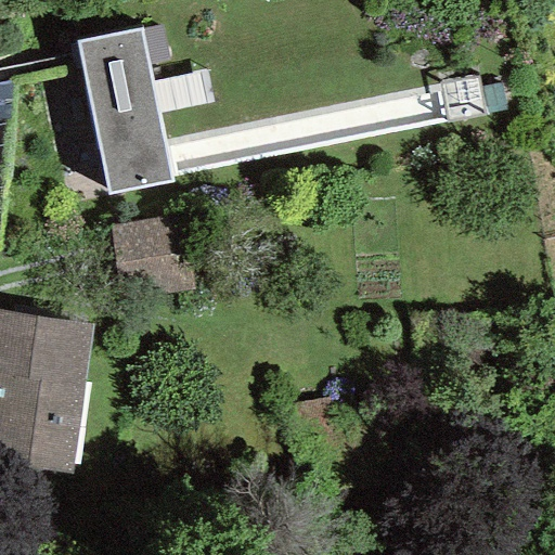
[(149,65),(168,61),(160,25),(141,29),(149,65)]
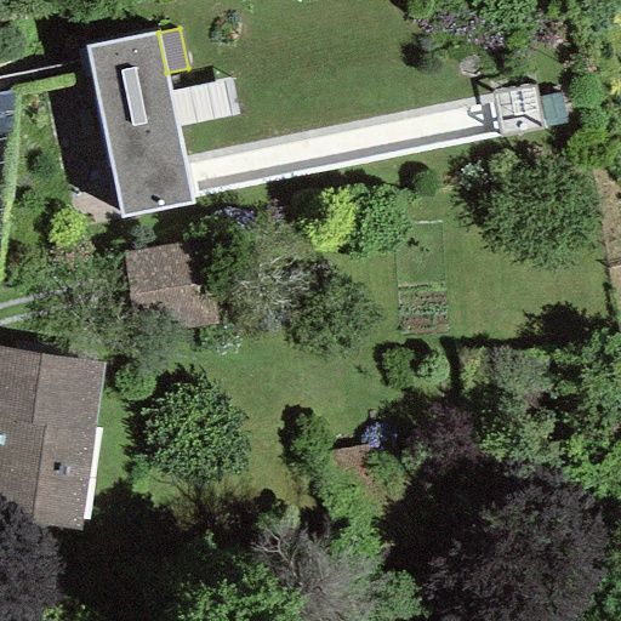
[(85,46),(120,218),(192,205),(166,73),(158,33),(85,46)]
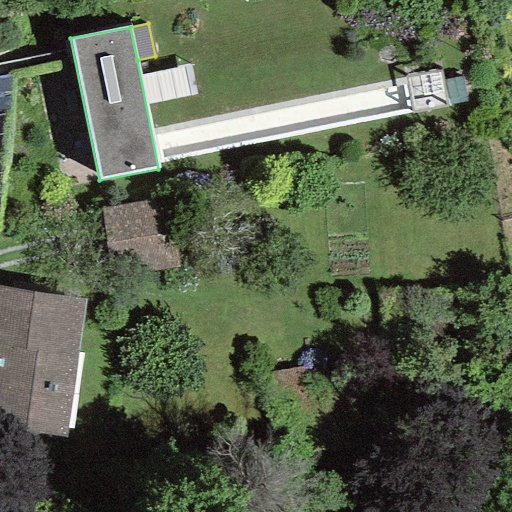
[(167,199),(101,208),(111,274),(176,265),(167,199)]
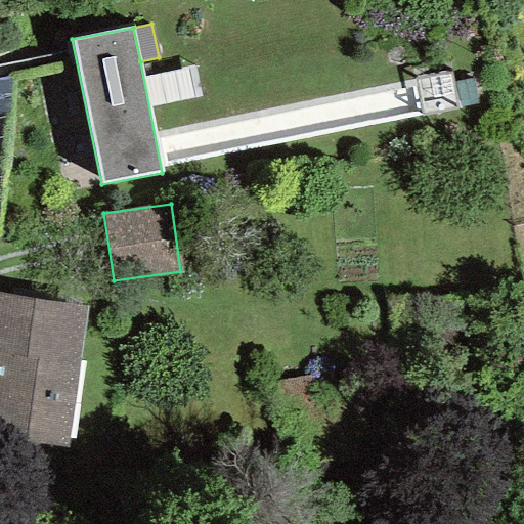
[(0,436),(66,446),(86,307),(0,295),(0,436)]
